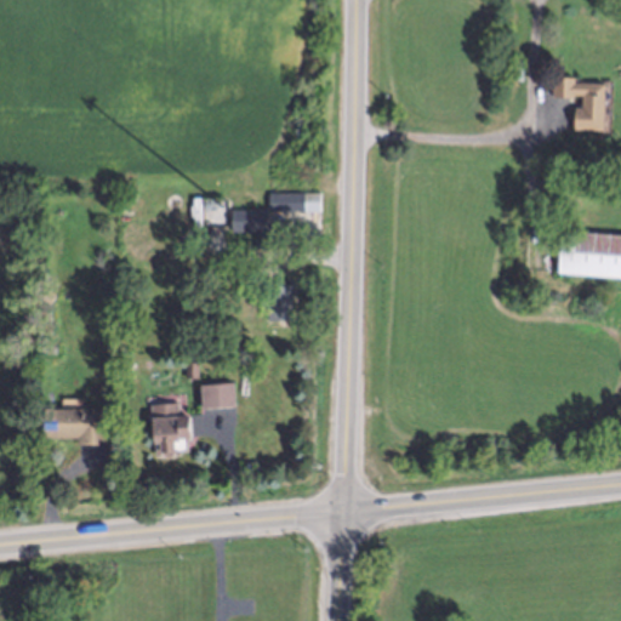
[(552,97),(582,98),(581,107),(575,107),(574,130),(603,131),(604,84),(575,83),(575,79),(553,78),(552,97)]
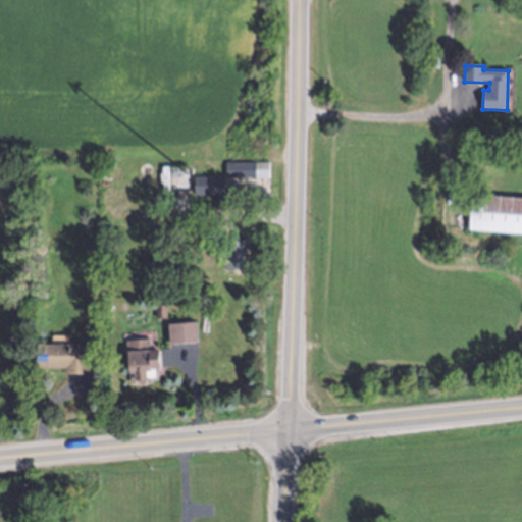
[(269,161),(226,162),(226,178),(269,177),(269,161)]
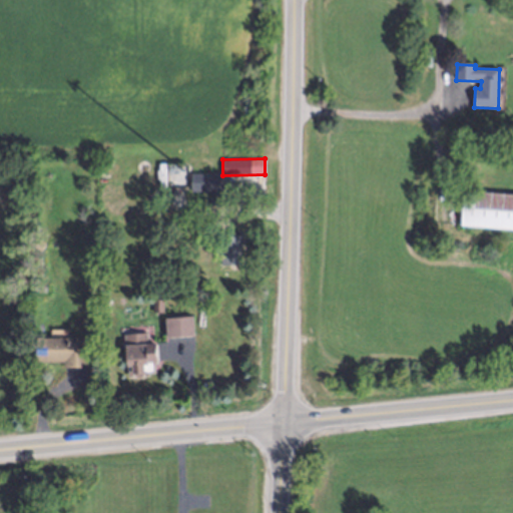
[(220,173),(191,172),(191,191),(211,192),(211,204),(220,204),(220,173)]
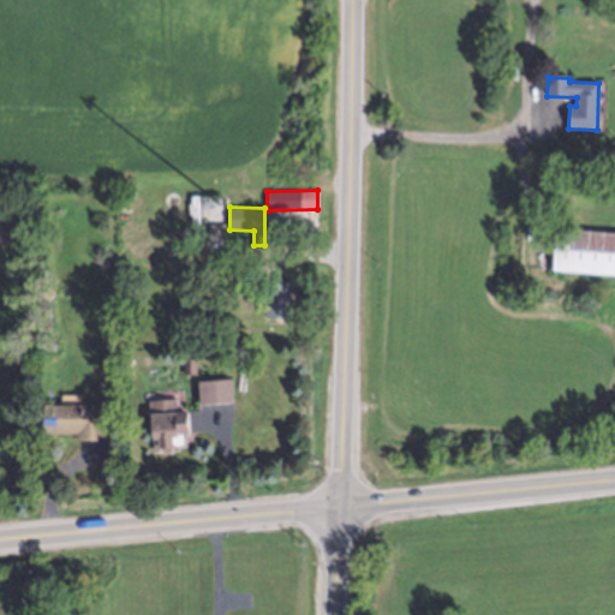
[(553,272),(614,274),(614,233),(555,231),(553,272)]
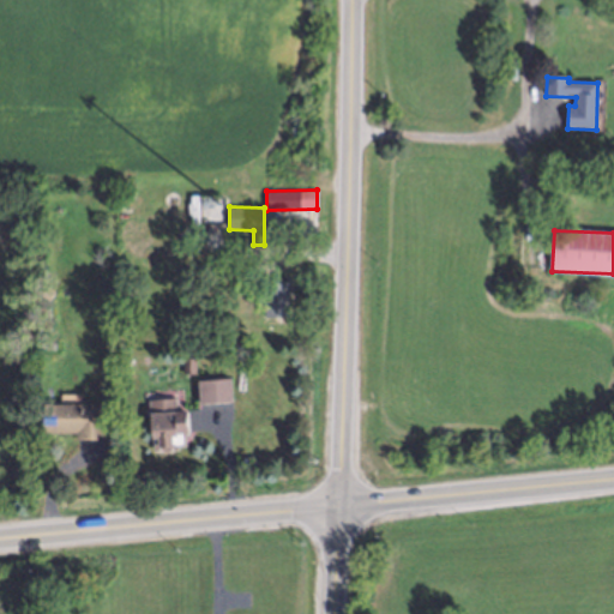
[(290,318),(289,282),(265,282),(266,319),(290,318)]
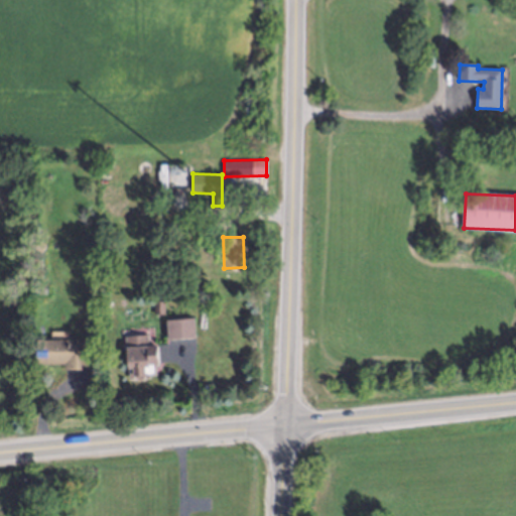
[(196,340),(195,318),(167,319),(167,341),(196,340)]
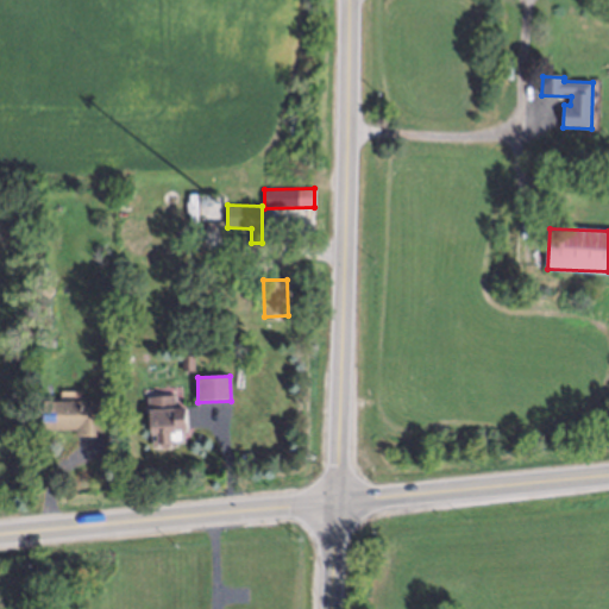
[(176,408),(175,395),(149,396),(151,447),(184,445),(183,431),(187,431),(186,408),(176,408)]
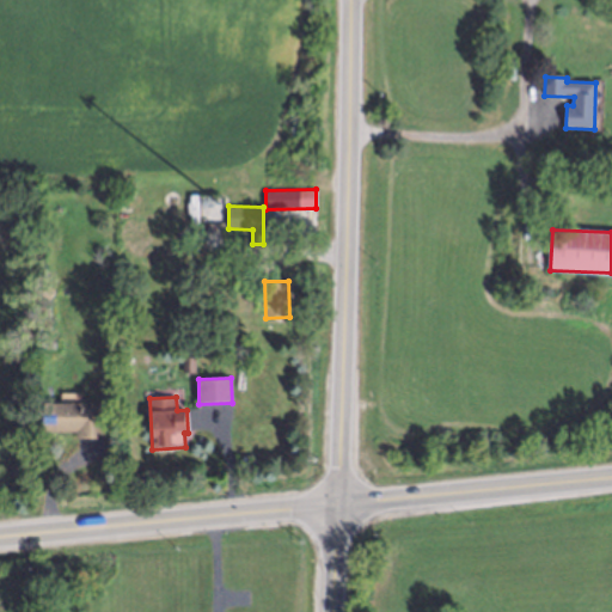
[(79,439),(104,440),(104,403),(46,402),(44,432),(79,433),(79,439)]
